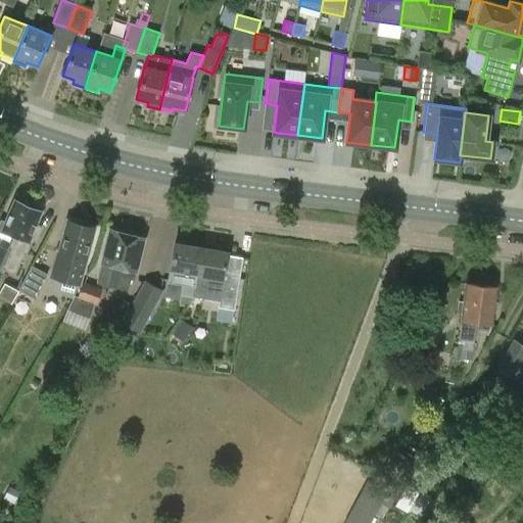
[(16,198),(12,207),(0,237),(0,242),(4,244),(0,254),(0,260),(6,264),(14,248),(11,247),(24,222),(28,223),(34,208),(32,207),(33,205),(16,198)]
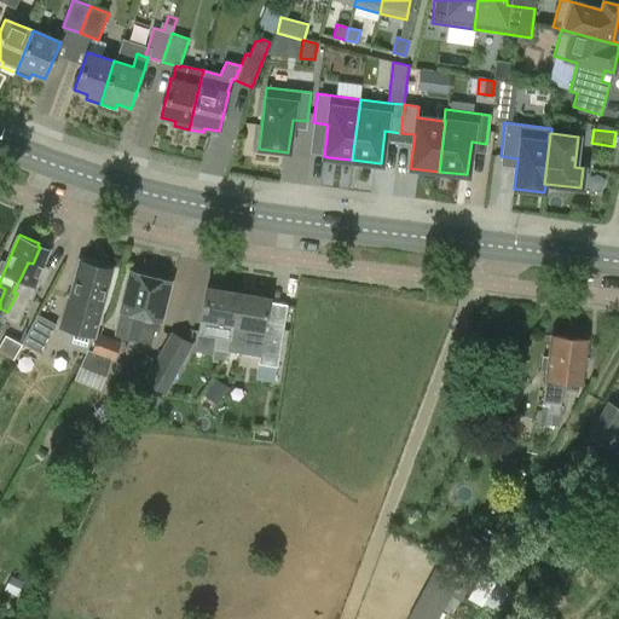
[(41,266),(48,249),(40,247),(33,264),(28,262),(13,293),(17,294),(7,312),(9,312),(6,318),(17,323),(27,298),(32,300),(39,283),(42,284),(48,268),(41,266)]
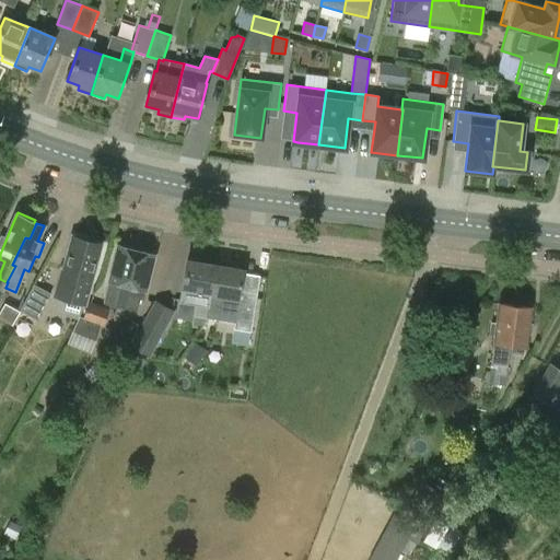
[(55,296),(84,304),(101,244),(88,241),(86,237),(79,235),(76,237),(72,236),(70,245),(55,296)]
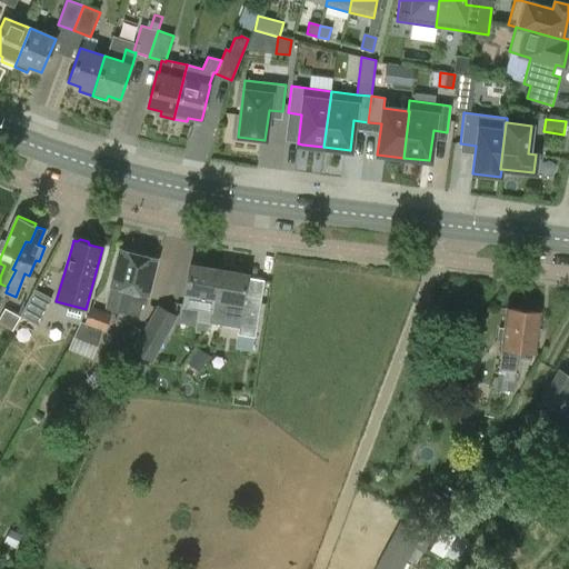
[(157,259),(120,250),(110,287),(106,308),(138,316),(141,303),(145,305),(157,259)]
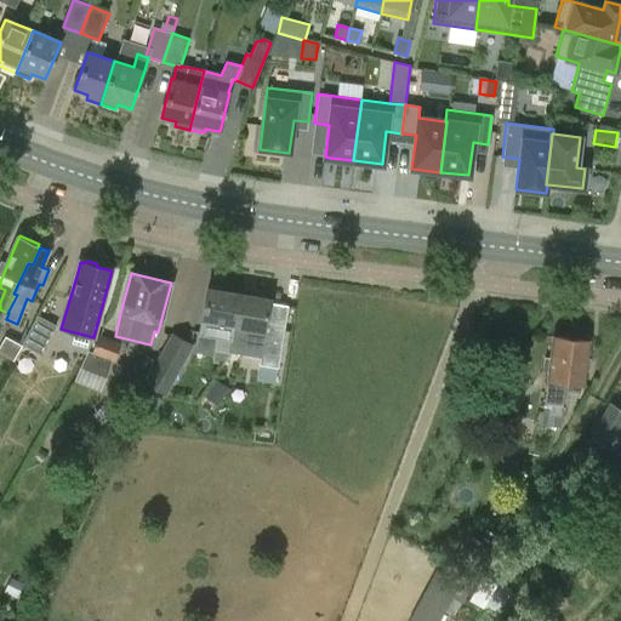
[(211,290),(208,289),(200,332),(216,336),(214,349),(228,352),(238,294),(223,291),(224,288),(211,286),(211,290)]
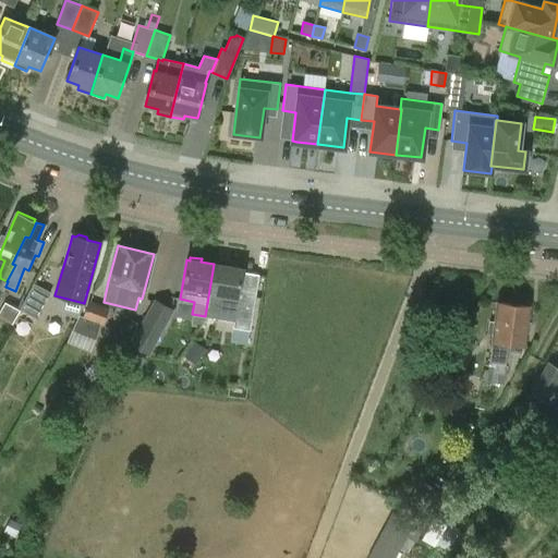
[(214,264),(205,316),(218,318),(219,311),(234,314),(232,328),(250,330),(255,296),(238,293),(242,269),(238,268),(214,264)]
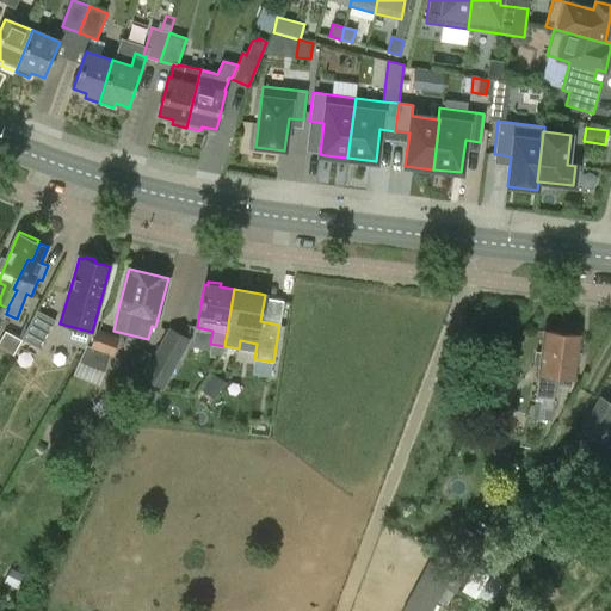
[(55,321),(38,312),(23,339),(41,349),(55,321)]
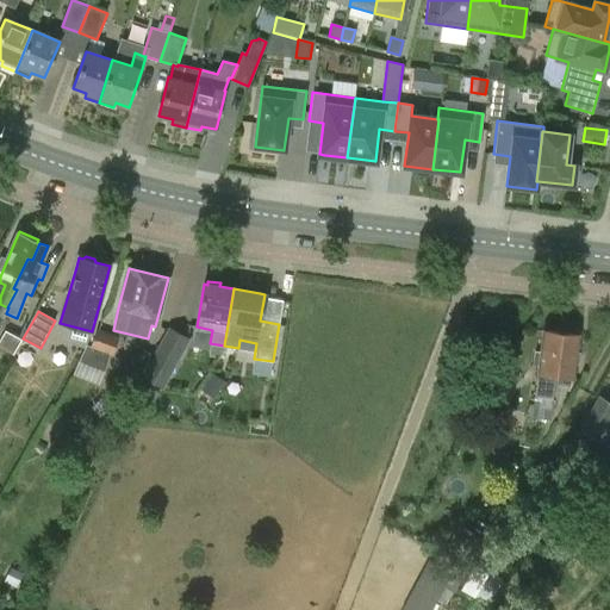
[(119,336),(98,329),(92,347),(87,346),(79,365),(104,373),(110,355),(113,356),(119,336)]
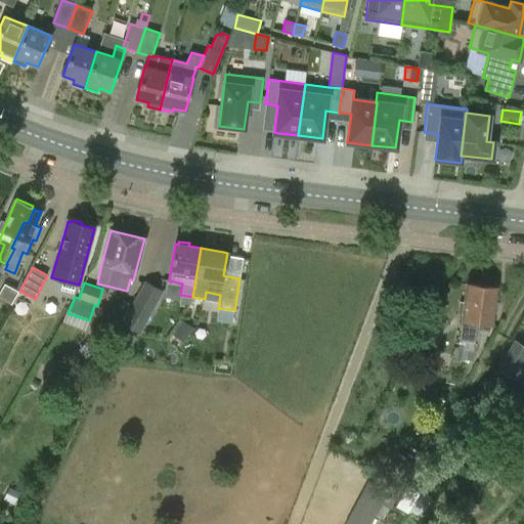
[(162,292),(145,282),(123,323),(139,332),(162,292)]
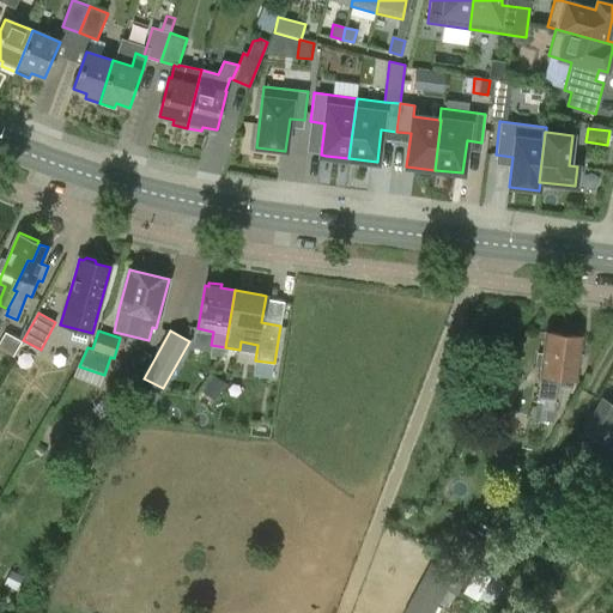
[(545,335),(541,376),(540,396),(538,407),(533,406),(532,419),(553,423),(556,398),(557,387),(574,388),(575,380),(576,380),(582,337),(545,332),(545,335)]
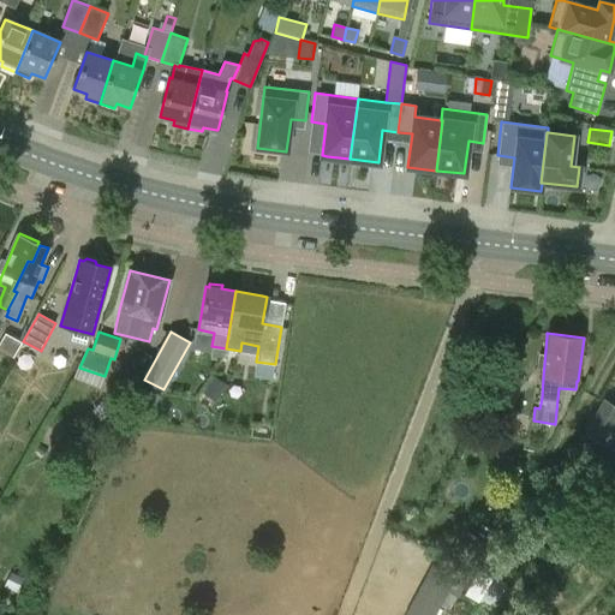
[(0,351),(13,358),(23,342),(6,334),(0,344),(0,351)]
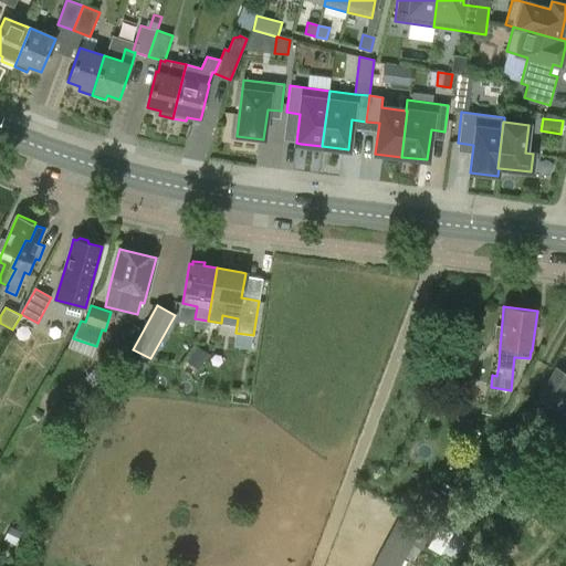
[(208,349),(197,342),(189,353),(200,360),(208,349)]
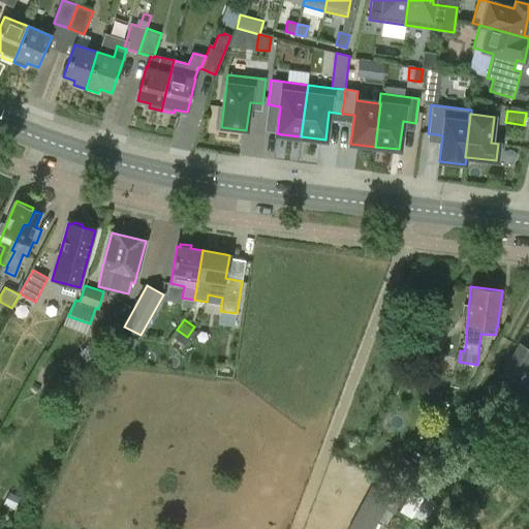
[(520,382),(528,364),(528,349),(518,344),(502,373),(520,382)]
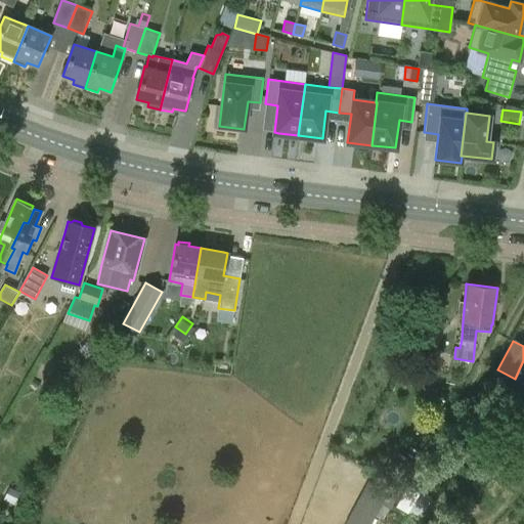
[(398,480),(408,461),(397,454),(387,474),(398,480)]
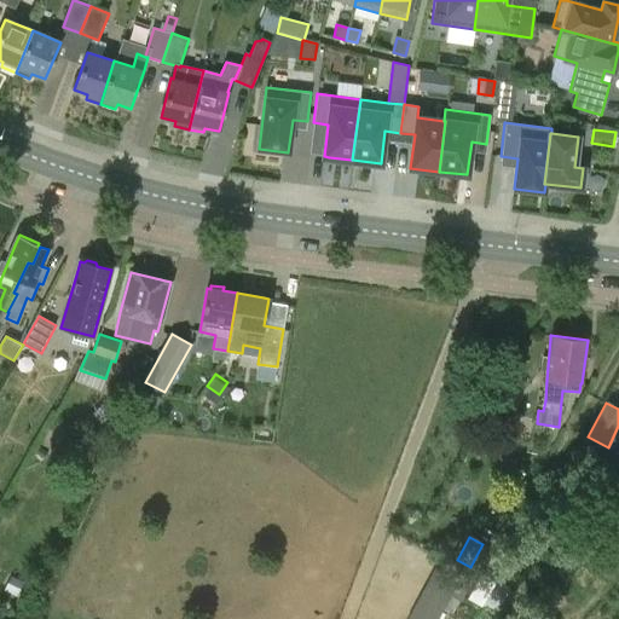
[(457,580),(441,572),(421,611),(437,618),(449,595),(457,580)]
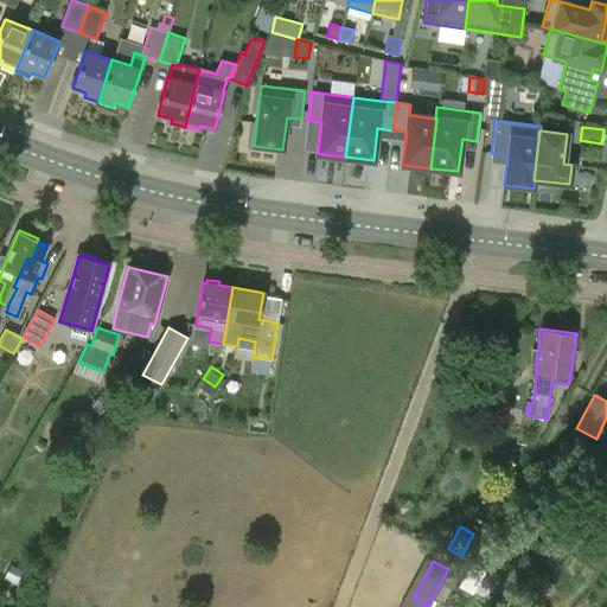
[(12,566),(5,577),(17,583),(23,570),(12,566)]
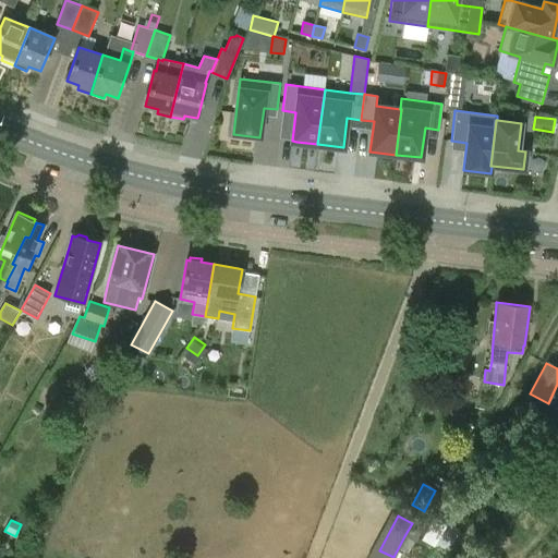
[(460,532),(445,522),(432,545),(446,554),(460,532)]
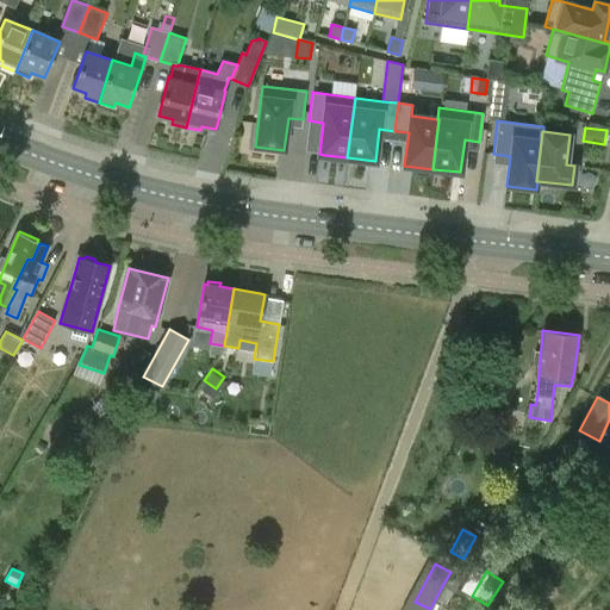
[(446,605),(452,593),(443,589),(437,601),(446,605)]
